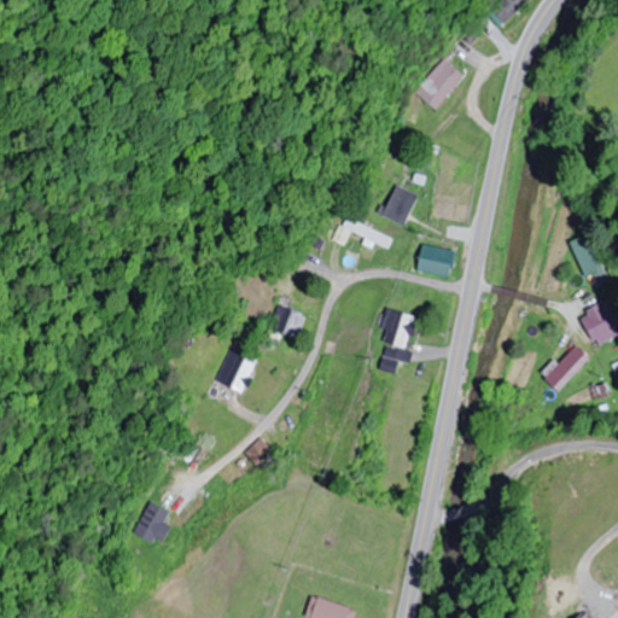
[(501,29),(531,0),(502,0),(488,15),(501,29)]
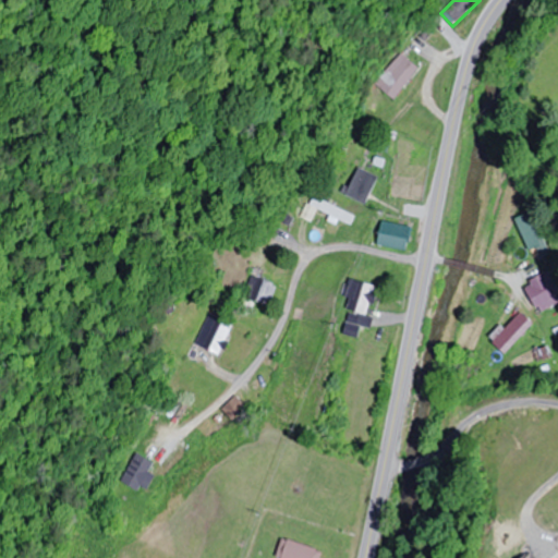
[(393,100),(421,71),(401,53),(374,83),(393,100)]
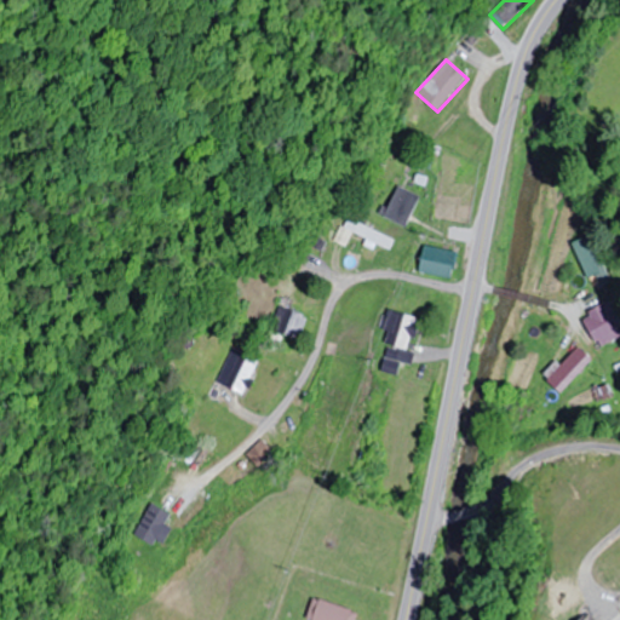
[(407,229),(420,197),(397,188),(383,219),(407,229)]
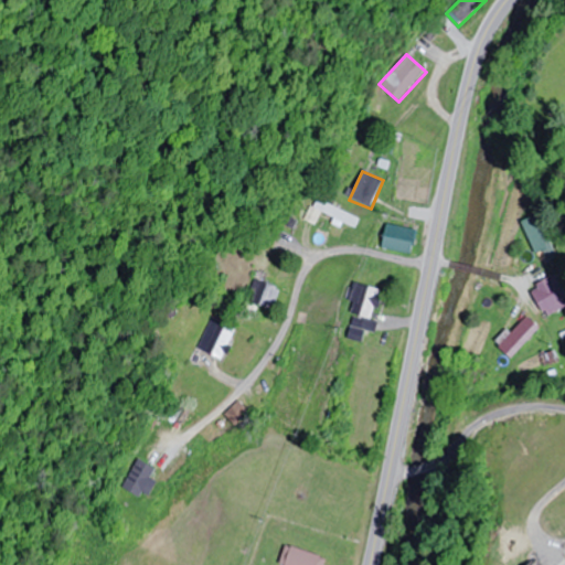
[(313,209),(355,231),(360,222),(318,199),(313,209)]
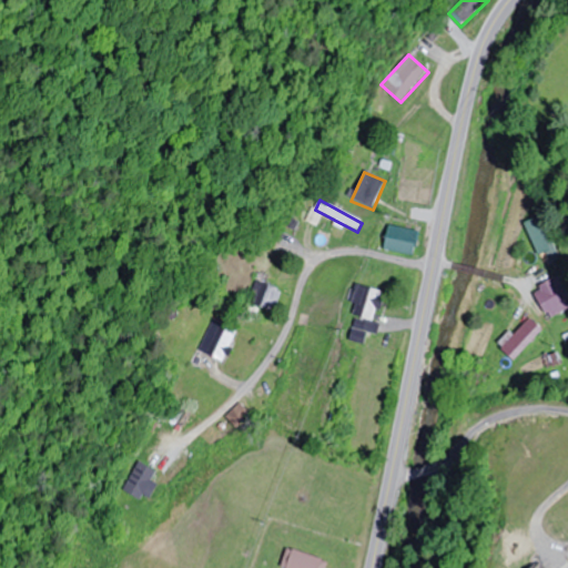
[(561,259),(544,215),(528,222),(546,265),(561,259)]
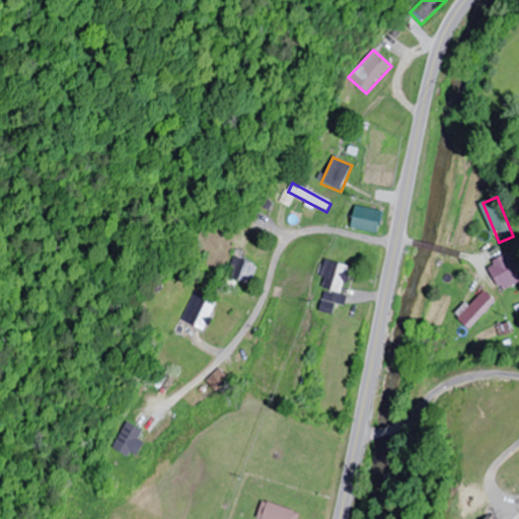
[(383,210),(355,206),(352,229),(379,233),(383,210)]
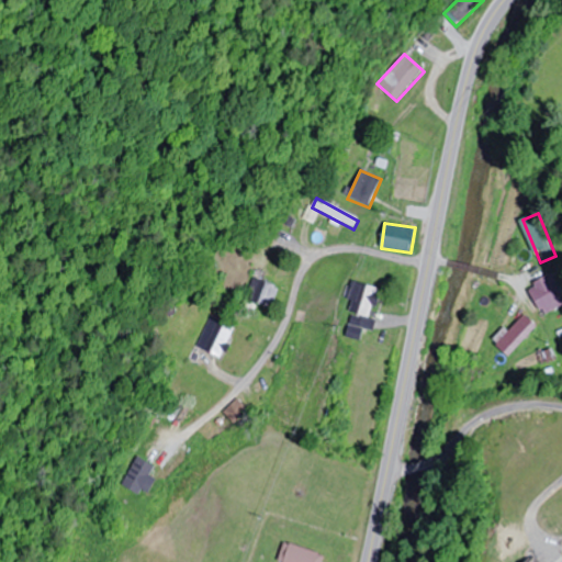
[(561,304),(561,282),(555,271),(529,287),(546,315),(561,304)]
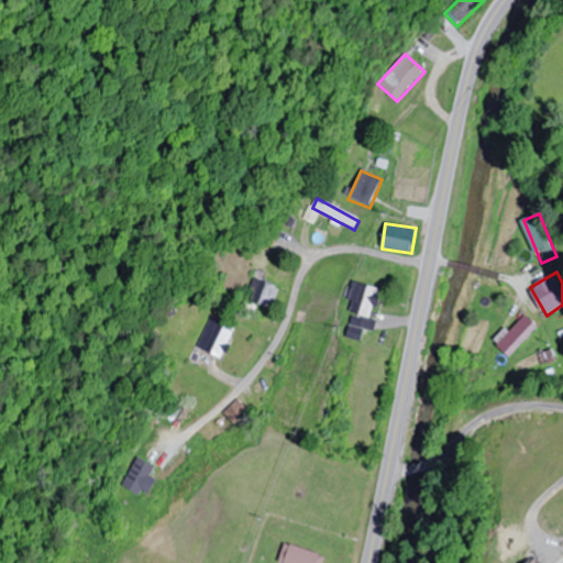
[(278,287),(254,278),(246,300),(269,309),(278,287)]
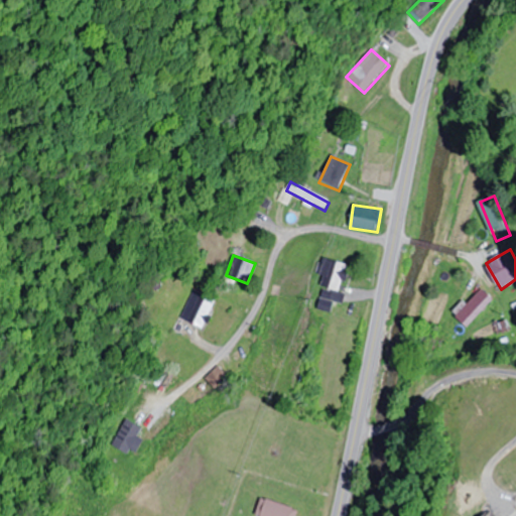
[(332,301),(344,304),(346,293),(344,292),(349,263),(327,259),(316,314),(329,316),(332,301)]
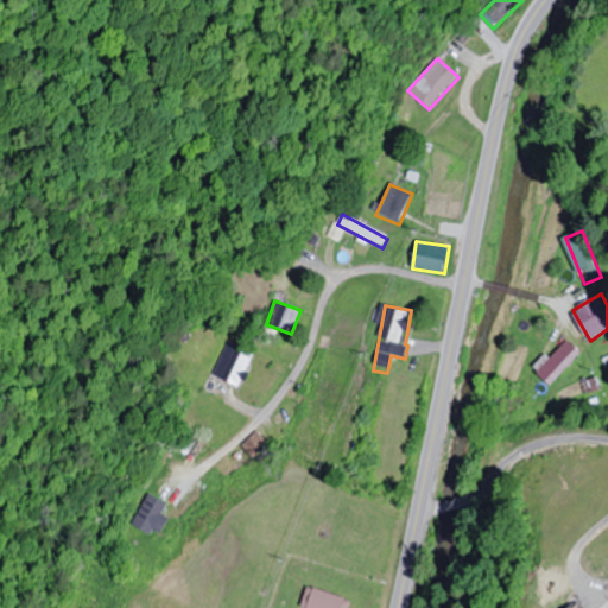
[(539,372),(551,384),(582,353),(570,341),(539,372)]
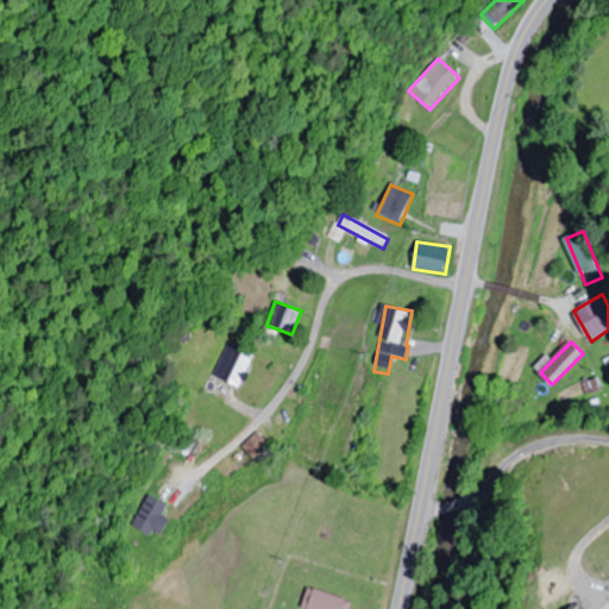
[(213,374),(239,388),(256,357),(230,343),(213,374)]
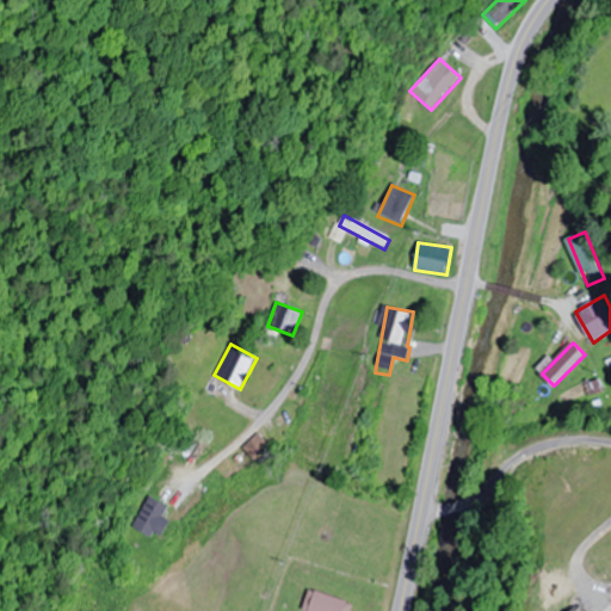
[(605,389),(599,376),(573,388),(579,401),(605,389)]
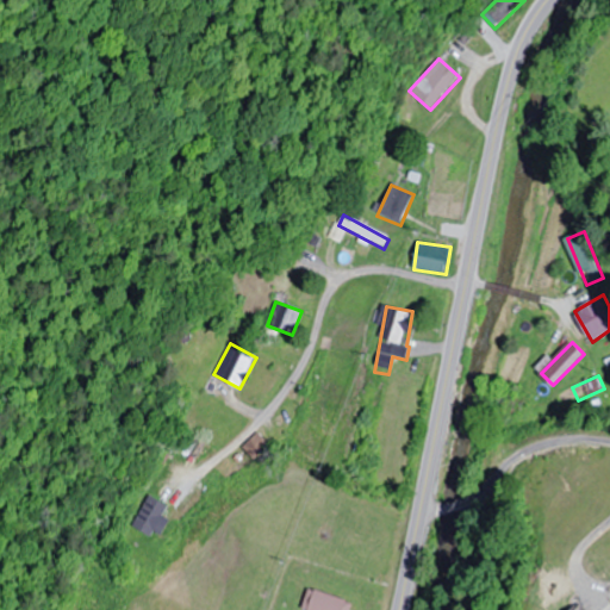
[(268,444),(257,434),(244,447),(255,458),(268,444)]
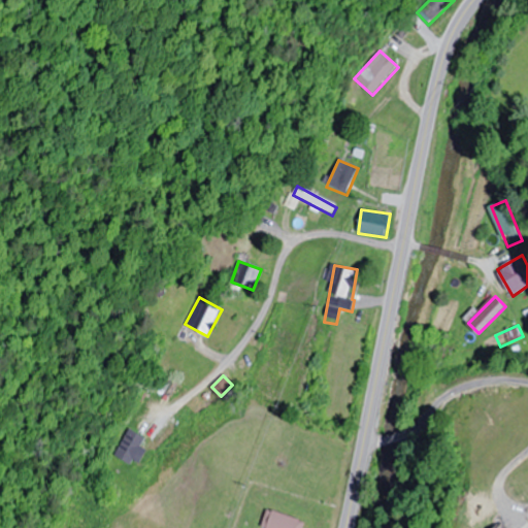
[(137,466),(145,450),(139,447),(144,436),(128,427),(114,455),(137,466)]
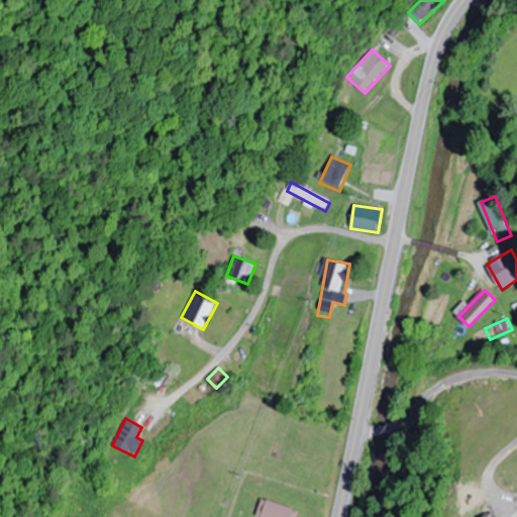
[(257,516),(298,516),(300,511),(263,498),(256,516),(257,516)]
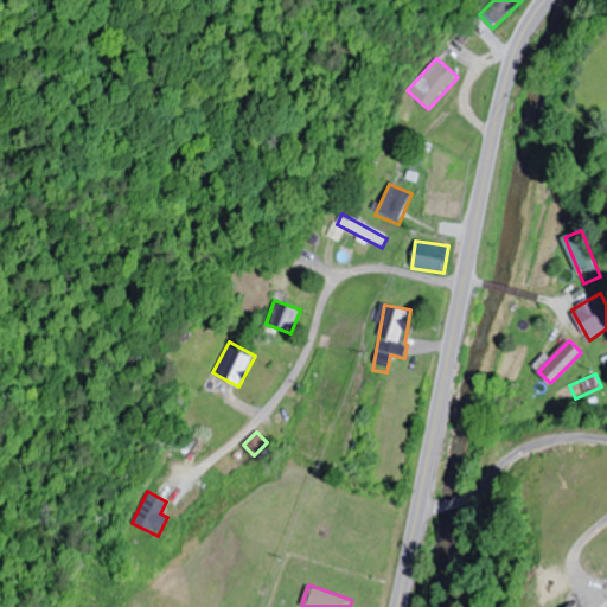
[(589,606),(575,595),(566,606),(589,606)]
